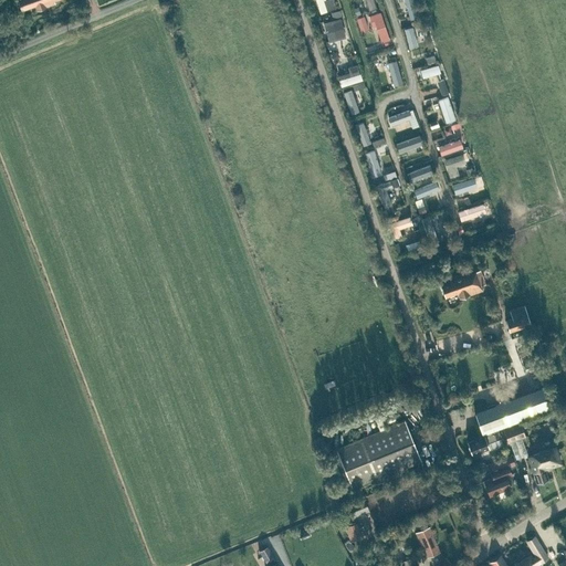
[(53,1),(56,0),(17,0),(21,10),(34,6),(35,10),(54,3),(53,1)]
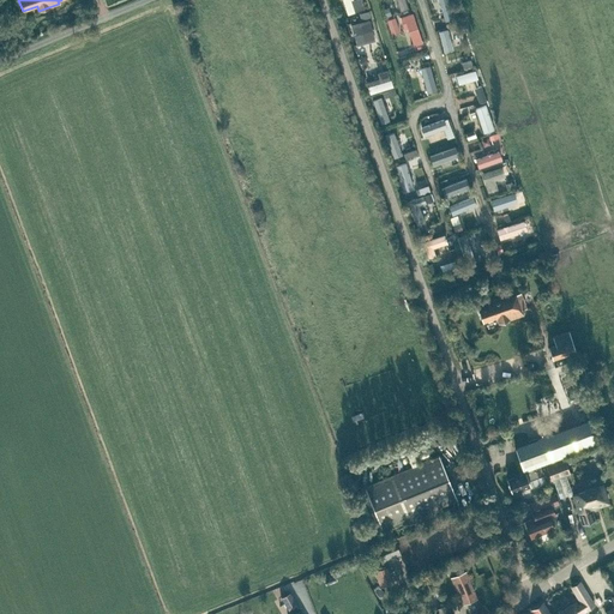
[(335,0),(338,13),(348,11),(344,0),(335,0)]
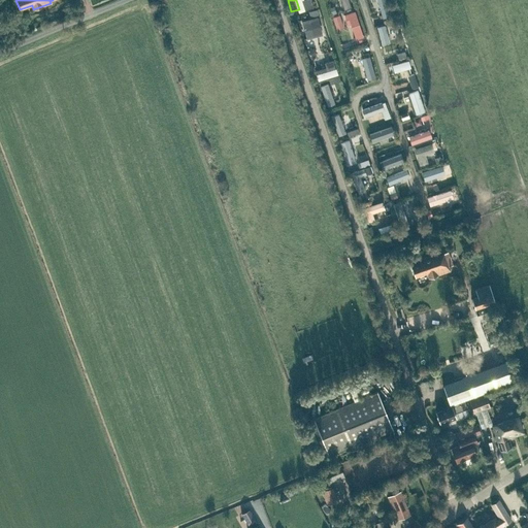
[(363,36),(355,11),(344,15),(348,25),(351,24),(356,39),(363,36)]
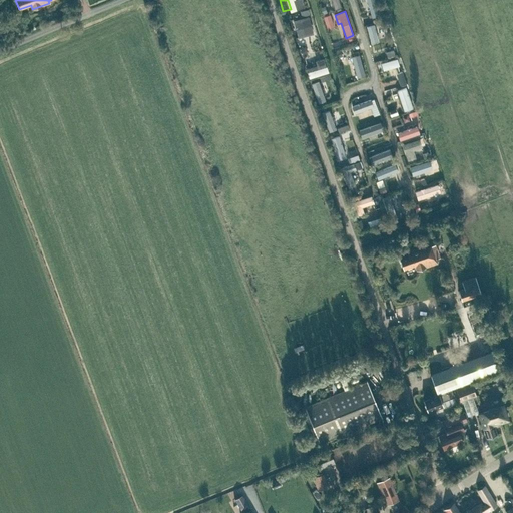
[(323,17),(327,28),(333,26),(329,15),(323,17)]
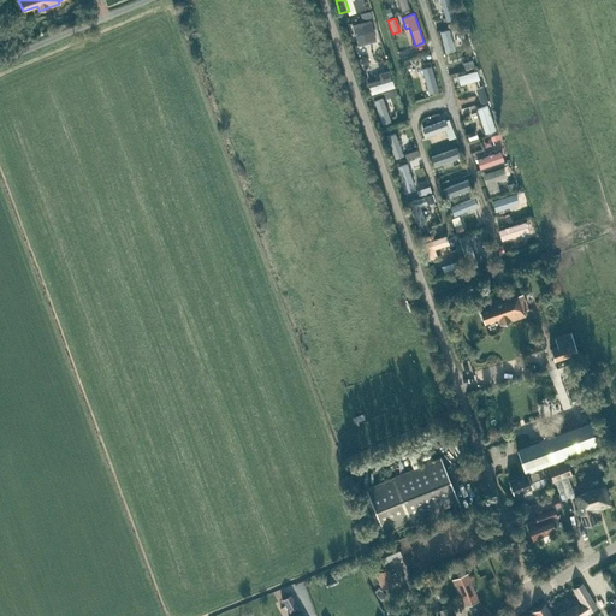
[(353,25),(357,45),(367,42),(365,33),(373,30),(371,21),(353,25)]
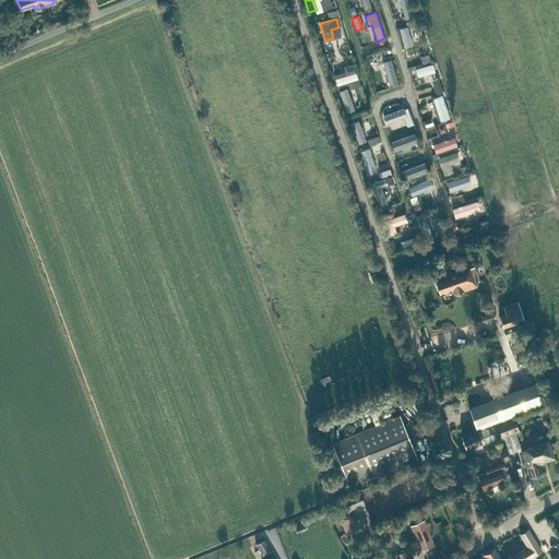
[(383,84),(392,82),(385,58),(377,60),(383,84)]
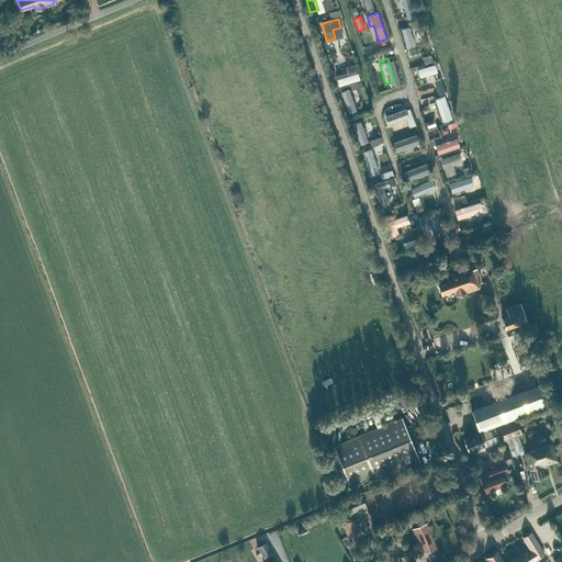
[(406,69),(408,78),(434,71),(435,77),(437,76),(434,62),(406,69)]
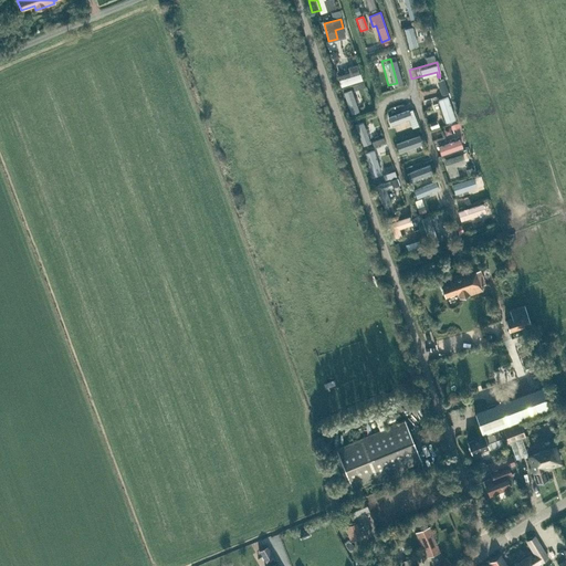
[(358,73),(356,65),(347,67),(350,76),(358,73)]
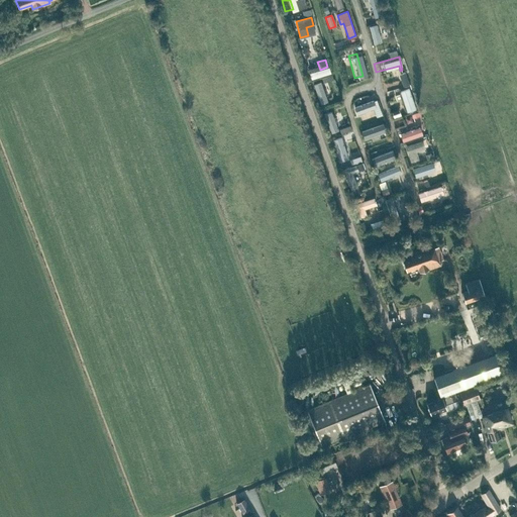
[(316,104),(322,102),(316,81),(309,83),(316,104)]
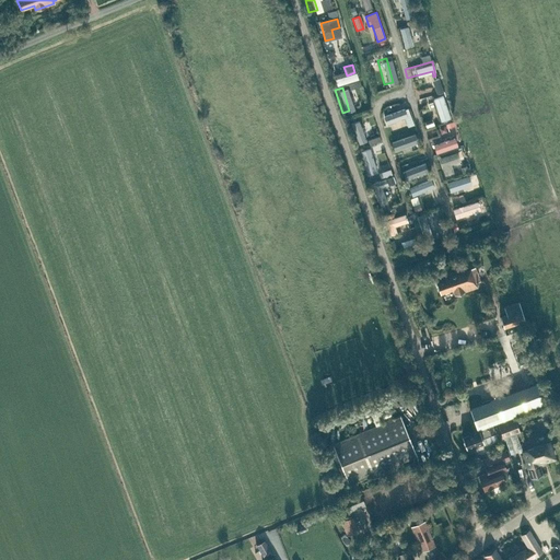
[(427,97),(434,119),(444,117),(438,94),(427,97)]
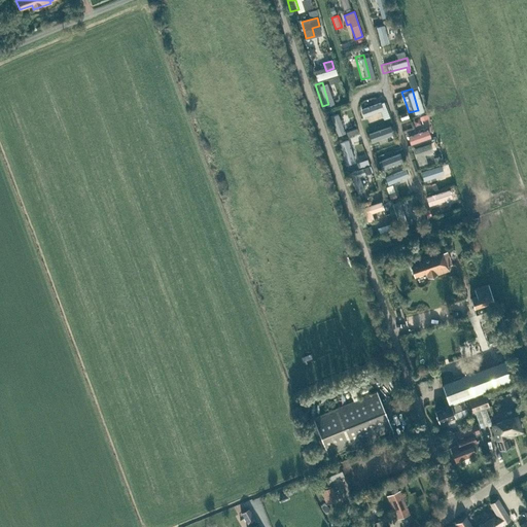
[(361,109),(364,116),(380,110),(383,118),(389,116),(383,101),(361,109)]
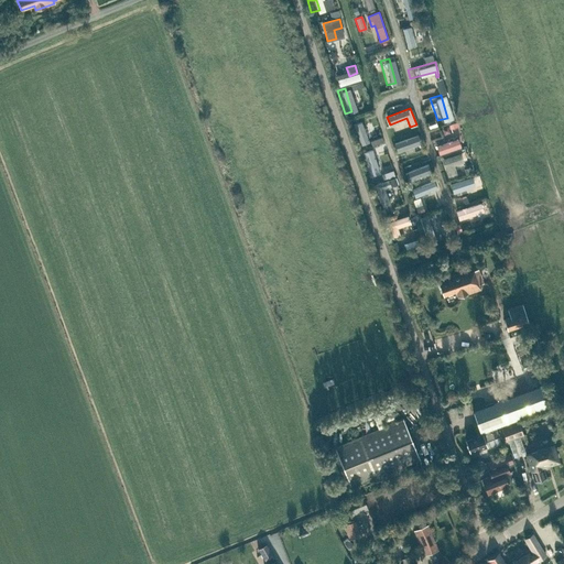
[(435,129),(440,134),(446,130),(442,123),(435,129)]
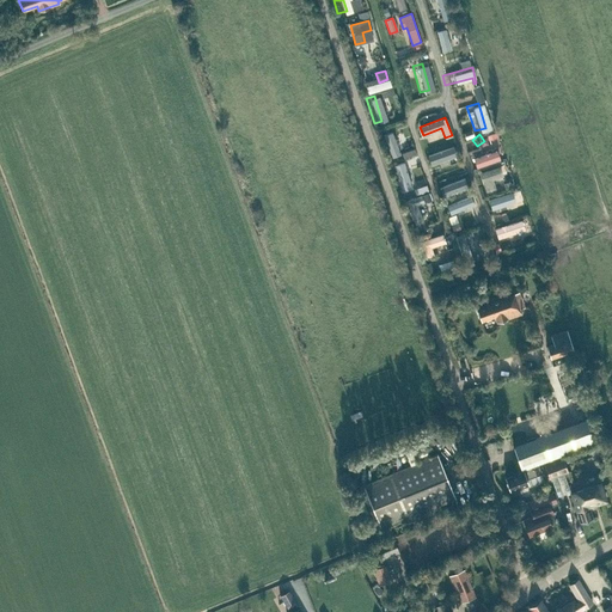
[(399,138),(384,142),(387,157),(404,152),(399,138)]
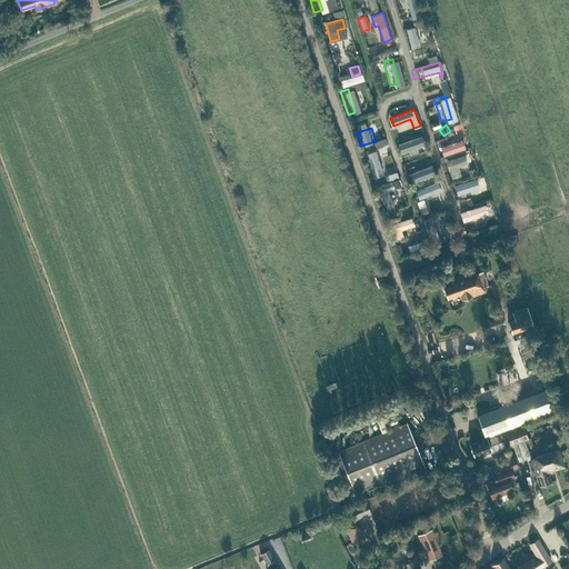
[(388,132),(390,140),(403,137),(401,129),(388,132)]
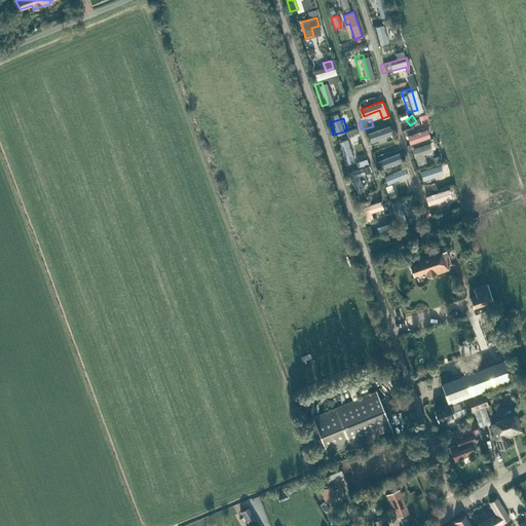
[(405,142),(423,136),(421,127),(403,135),(405,142)]
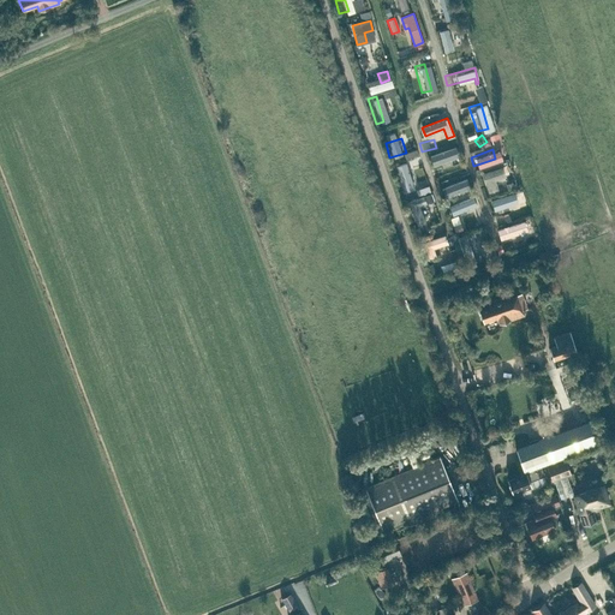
[(392,166),(394,174),(412,168),(410,160),(392,166)]
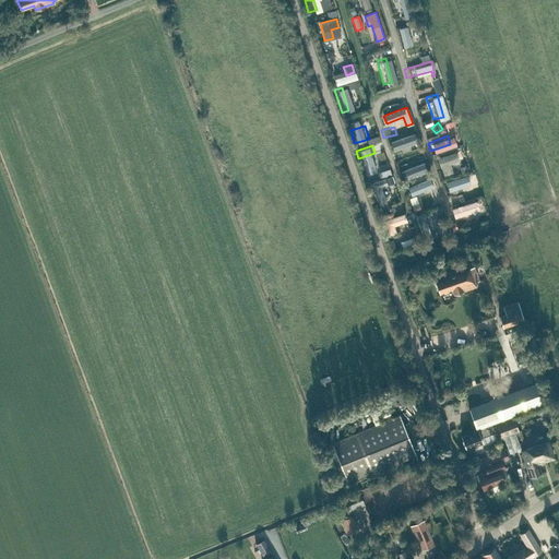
[(461,151),(444,156),(445,163),(452,161),(453,165),(463,162),(462,157),(463,157),(461,151)]
